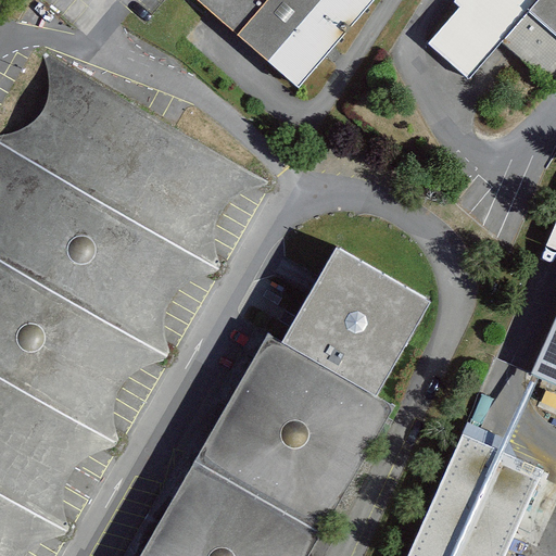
[(204,0),(295,78),(363,0),(204,0)]
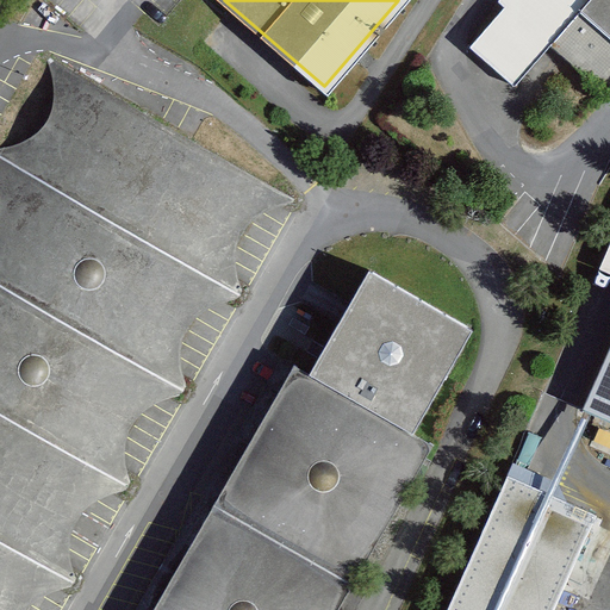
[(505,8),(470,48),(515,88),(551,48),(604,97),(609,89),(609,0),(499,0),(498,1),(505,8)]
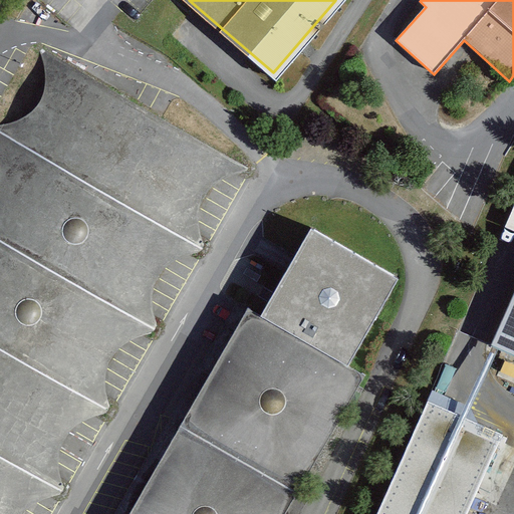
[(0,513),(33,513),(230,175),(51,71),(0,159),(0,513)]
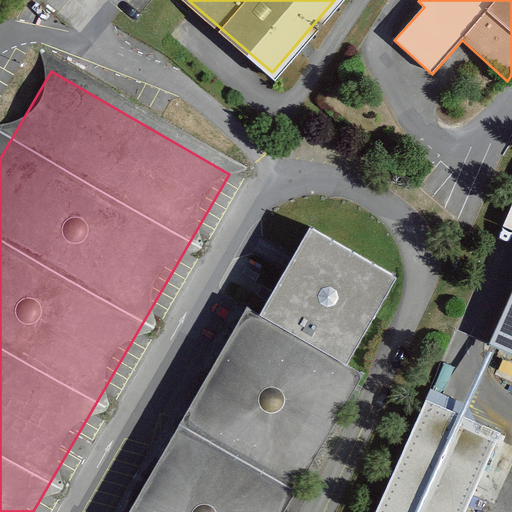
[(310,228),(260,315),(347,365),(397,278),(310,228)]
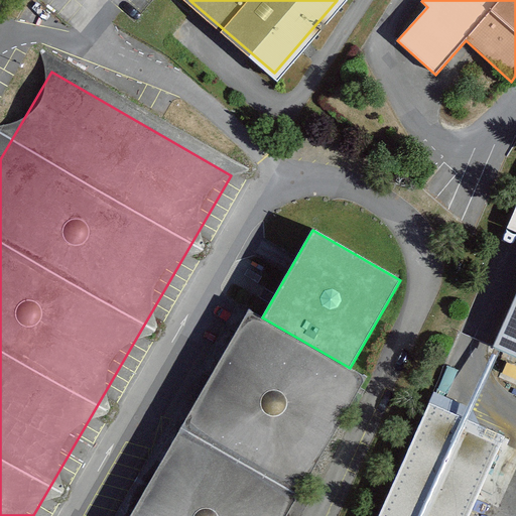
[(515,515),(515,274),(486,342),(515,355),(515,515),(462,515),(496,433),(426,399),(375,515),(515,515)]
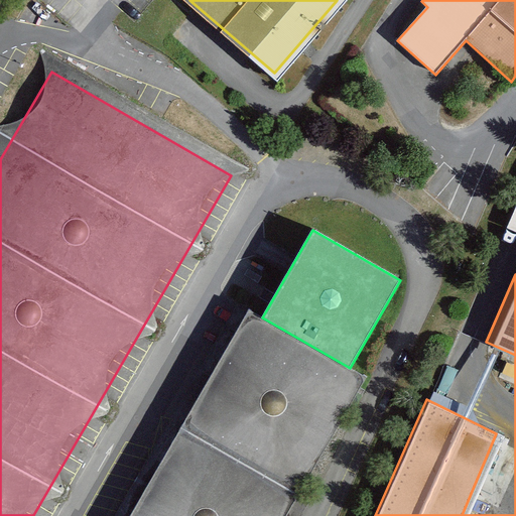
[(262,317),(248,310),(129,515),(286,515),(367,378),(350,368),(262,317)]
